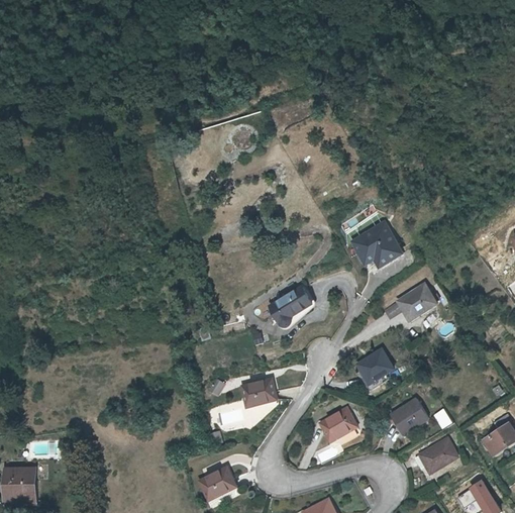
[(367,269),(374,264),(379,272),(392,264),(387,254),(396,248),(381,226),(350,247),(355,254),(359,252),(363,257),(361,259),(367,269)]
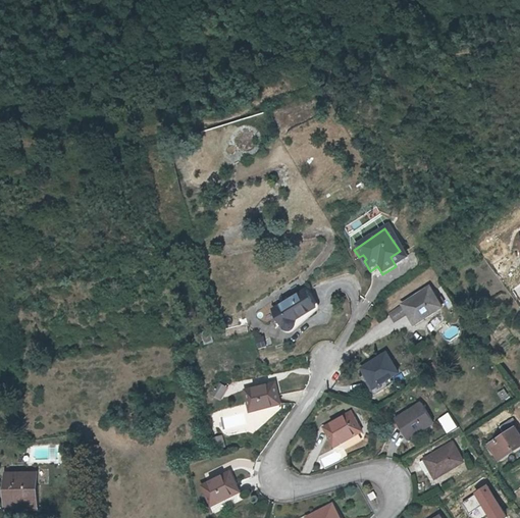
[(270,307),(269,307),(278,325),(280,327),(283,328),(287,328),(289,326),(291,324),(291,322),(290,319),(313,307),(303,290),(299,292),(270,307)]
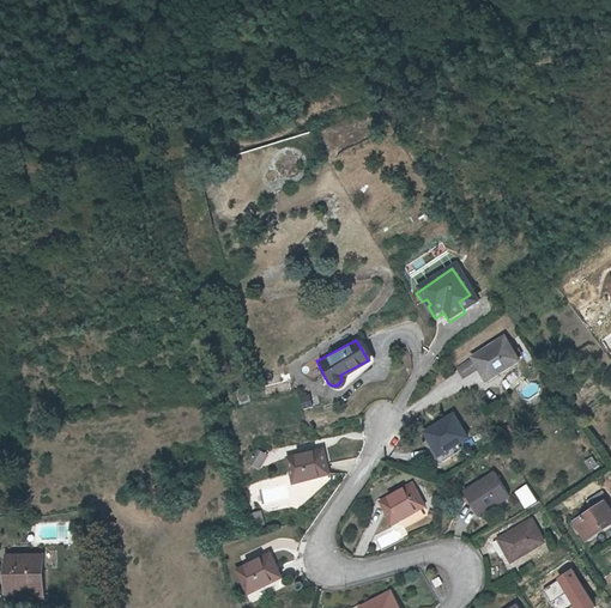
[(502,341),(473,360),(478,369),(487,381),(508,365),(509,366),(516,362),(502,341)]
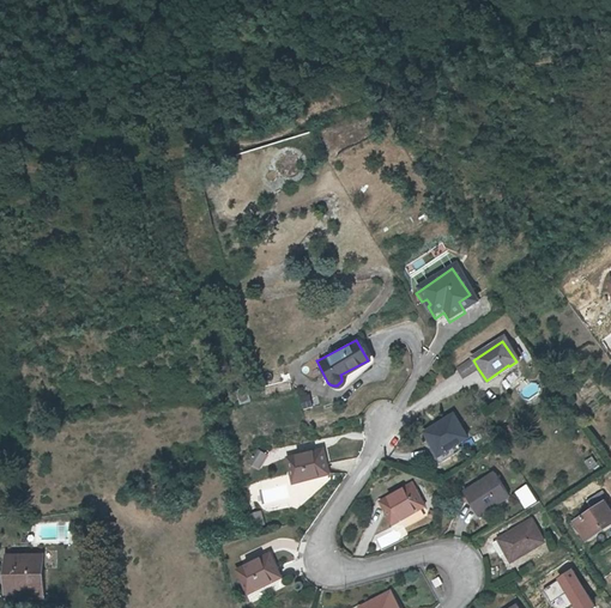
[(478,369),(473,360),(458,372),(464,380),(478,369)]
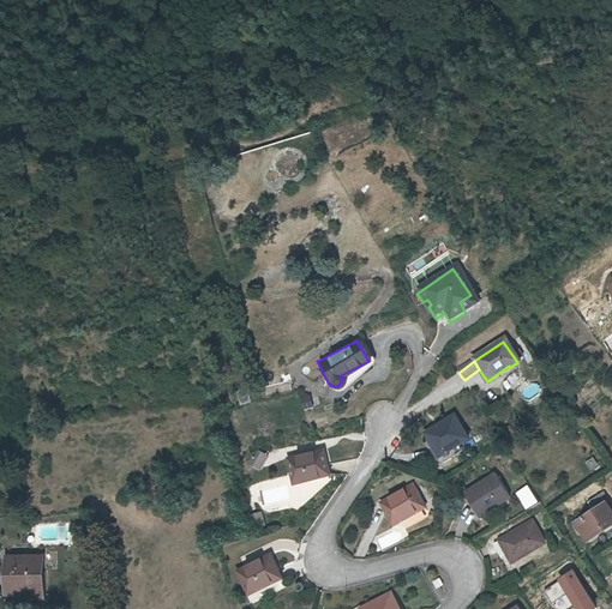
[(525,367),(508,378),(514,386),(529,375),(525,367)]
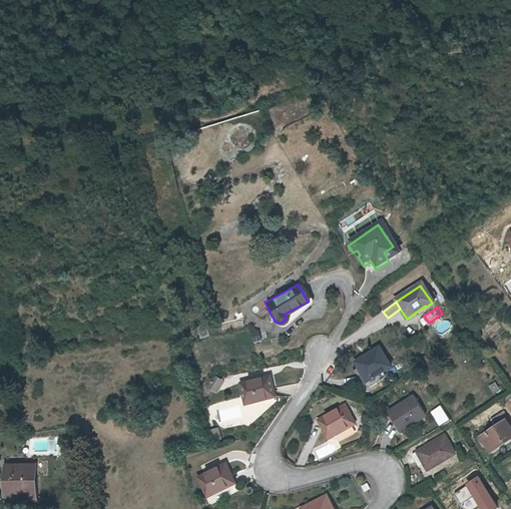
[(258,339),(267,337),(264,325),(254,327),(258,339)]
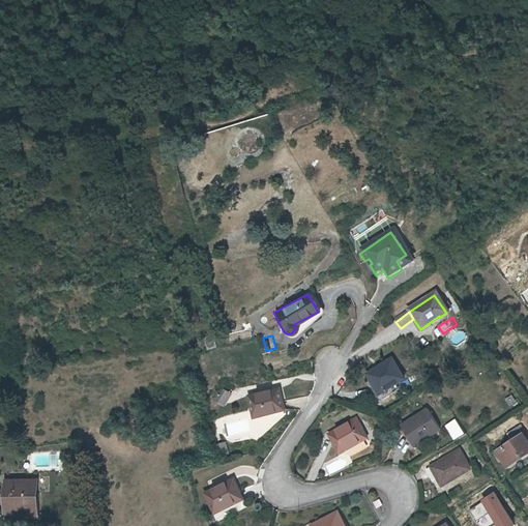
[(389,357),(364,374),(376,391),(392,380),(394,382),(402,377),(389,357)]
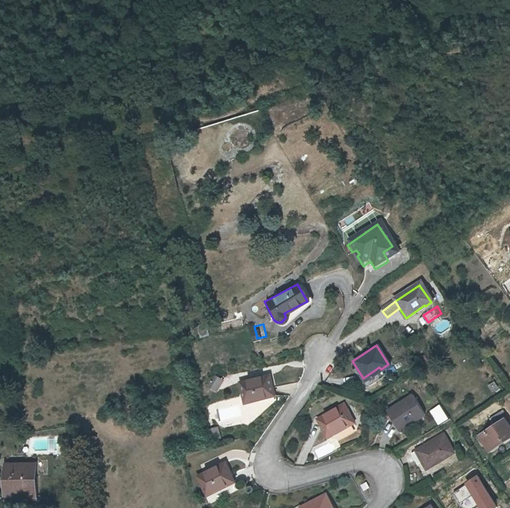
[(207,384),(215,389),(222,379),(215,374),(207,384)]
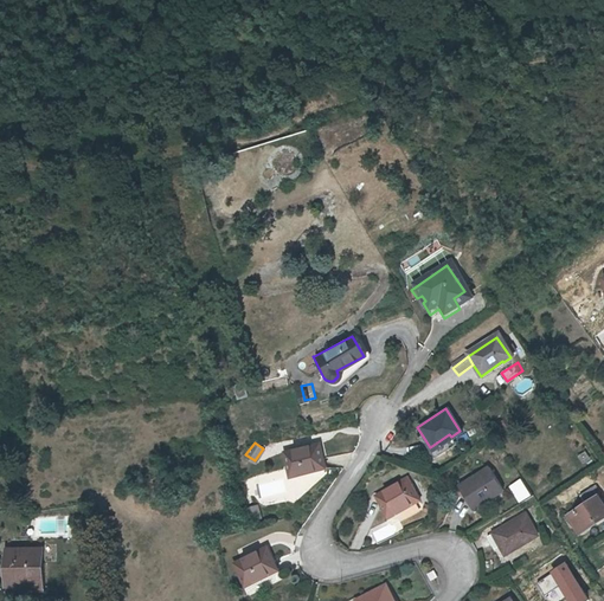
[(315,445),(281,453),(288,477),(322,469),(315,445)]
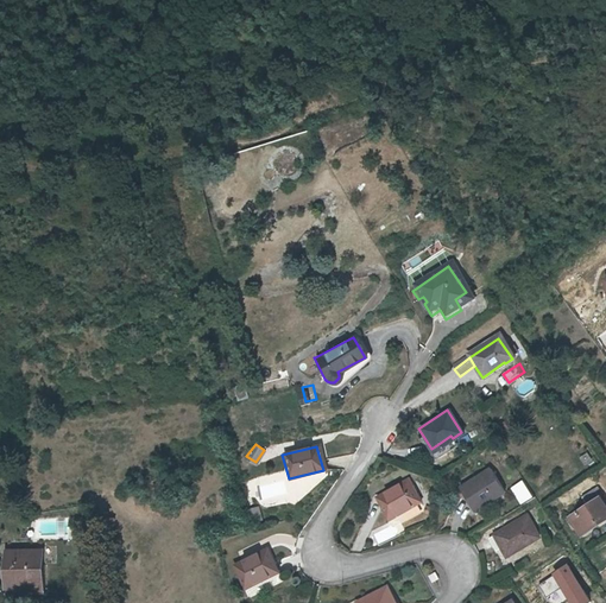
[(488,470),(460,489),(474,511),(494,496),(496,499),(504,493),(488,470)]
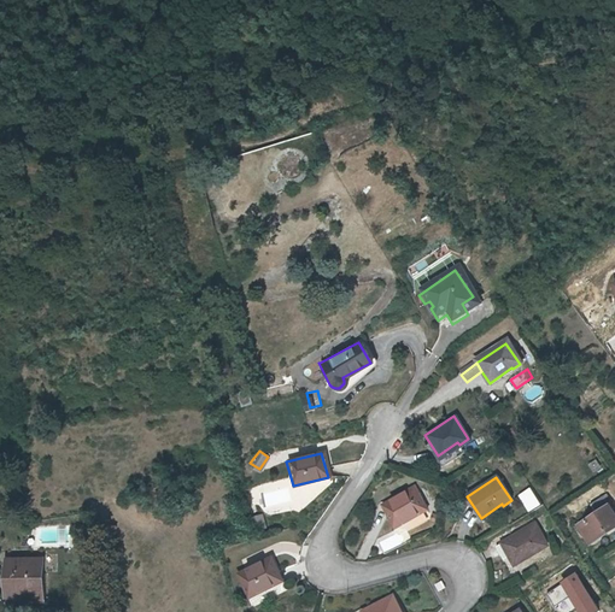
[(410,488),(379,506),(392,529),(423,511),(410,488)]
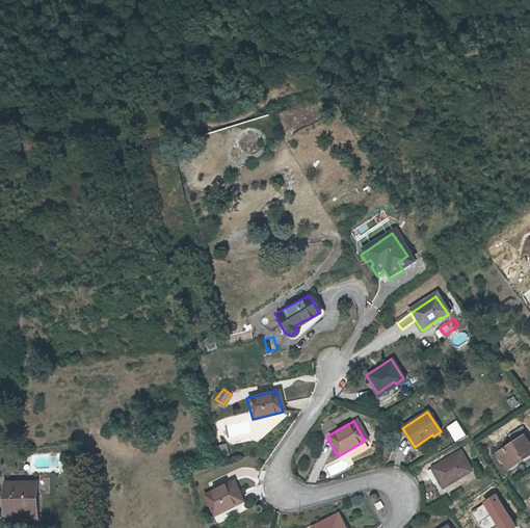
[(507,452),(497,459),(502,468),(512,460),(514,464),(527,454),(518,441),(504,449),(507,452)]
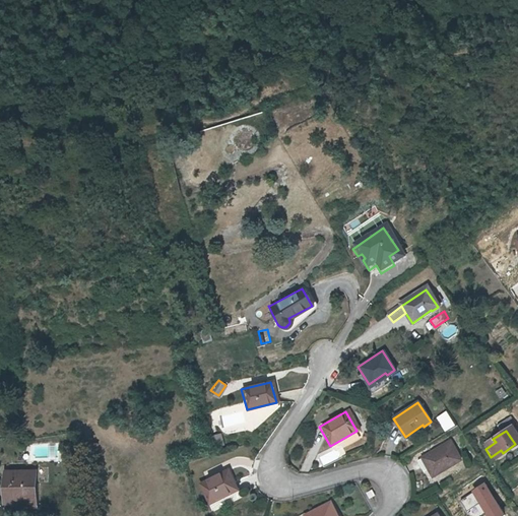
[(451,441),(425,459),(437,477),(463,458),(451,441)]
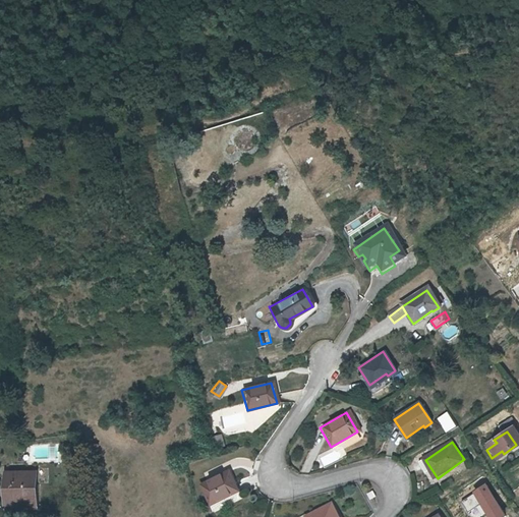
[(10,501),(26,501),(25,476),(11,476),(11,473),(3,474),(3,476),(3,501),(10,501)]
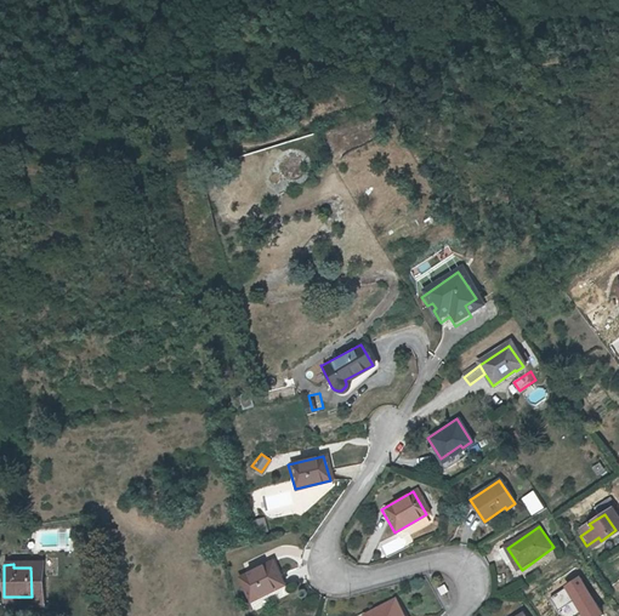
[(263,566),(231,580),(242,603),(273,588),(263,566)]
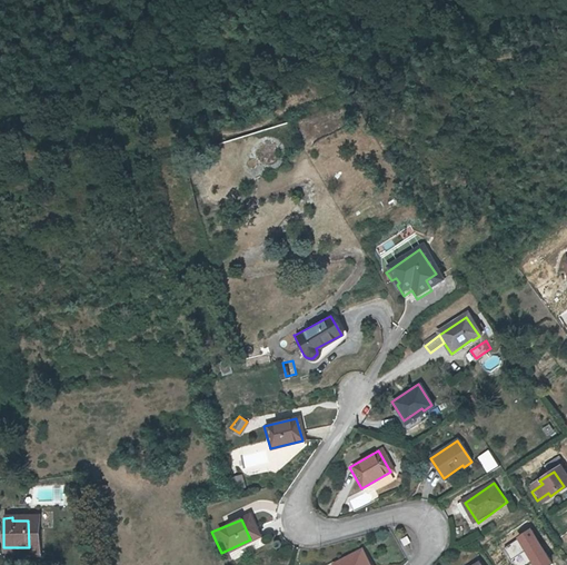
[(545,564),(559,564),(566,561),(538,523),(509,544),(525,564),(526,564),(539,556),(545,564)]
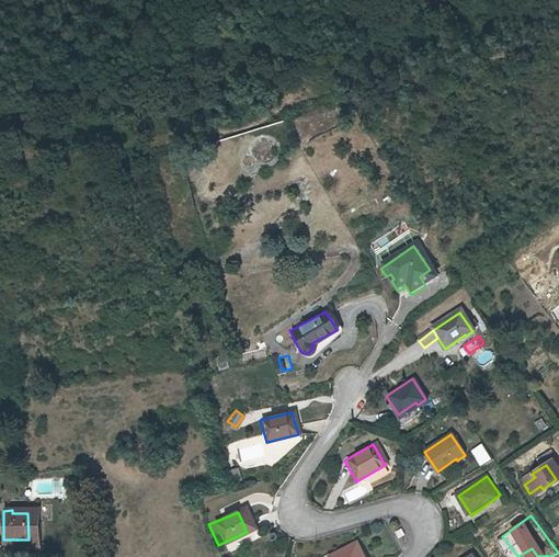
[(400,529),(394,532),(398,540),(405,535),(400,529)]
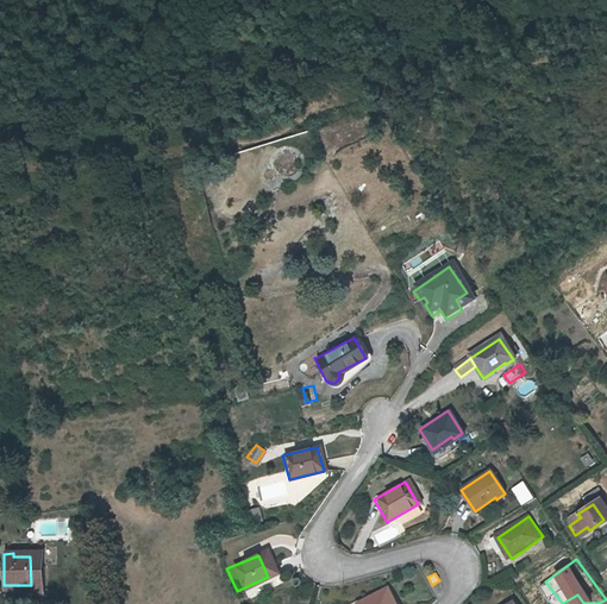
[(393,603),(385,589),(357,603),(356,603),(393,603)]
